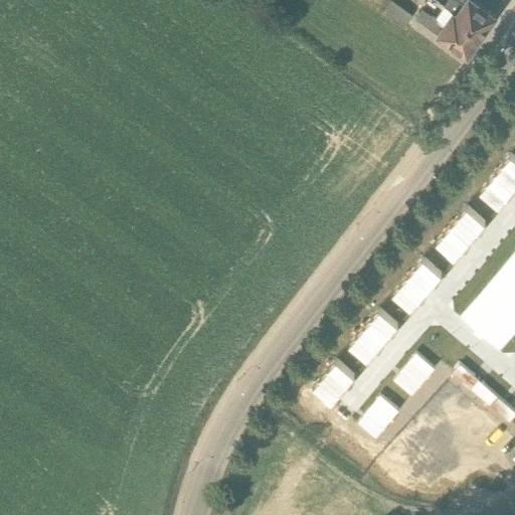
[(413,15),(392,0),(391,0),(383,12),(404,27),(413,15)]
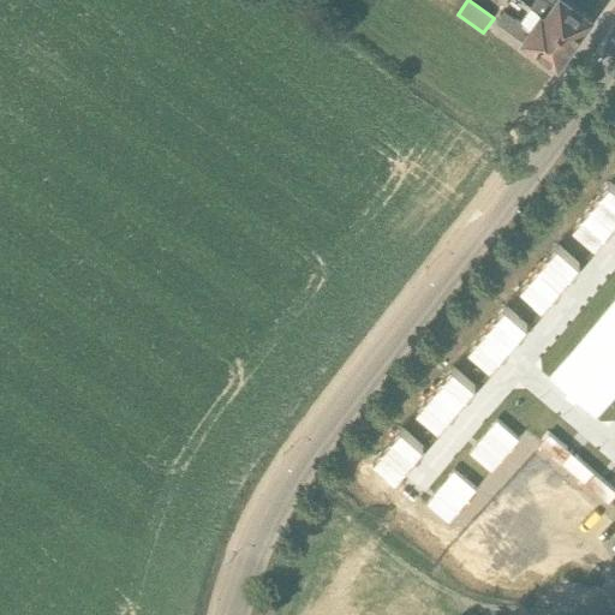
[(544,16),(575,39),(591,17),(567,0),(535,0),(531,7),(541,15),(541,13),(544,16)]
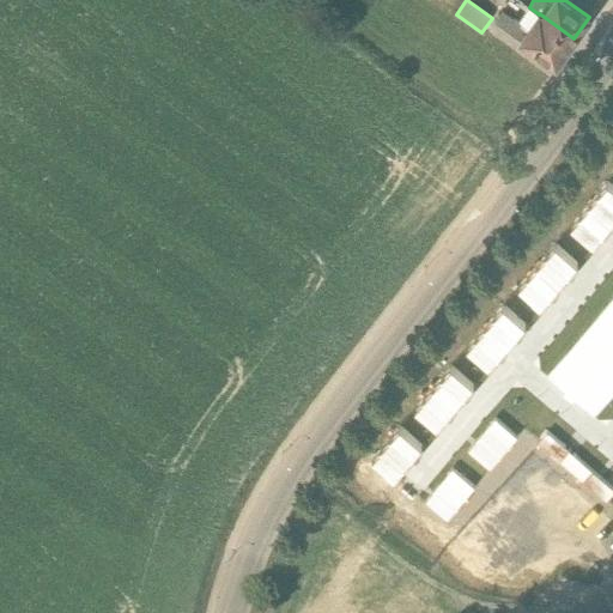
[(503,11),(495,22),(556,65),(574,38),(542,16),(539,13),(539,14),(529,7),(519,22),(503,11)]
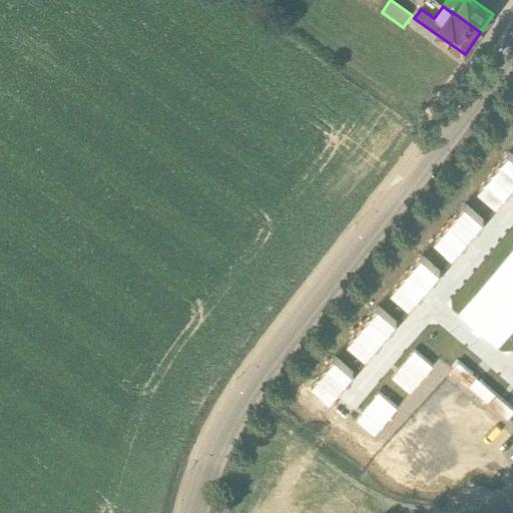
[(512,155),(508,152),(477,189),(496,204),(512,183),(512,155)]
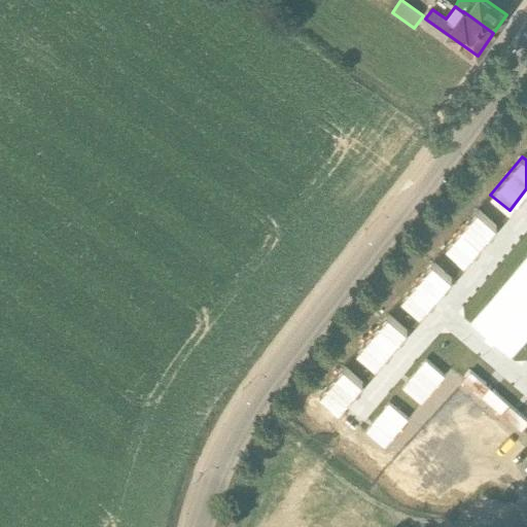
[(478,210),(446,248),(464,264),(496,225),(478,210)]
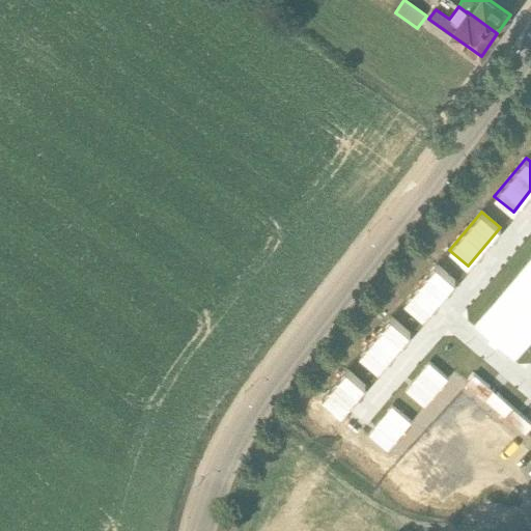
[(530,242),(509,268),(528,284),(530,280),(530,242)]
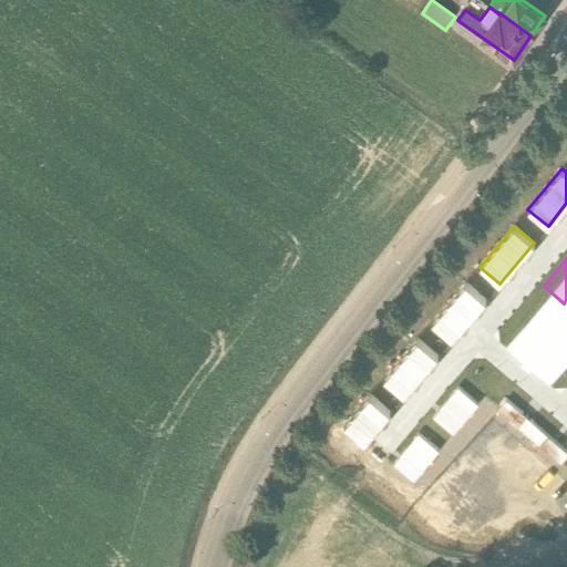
[(465,284),(431,325),(452,342),(486,301),(465,284)]
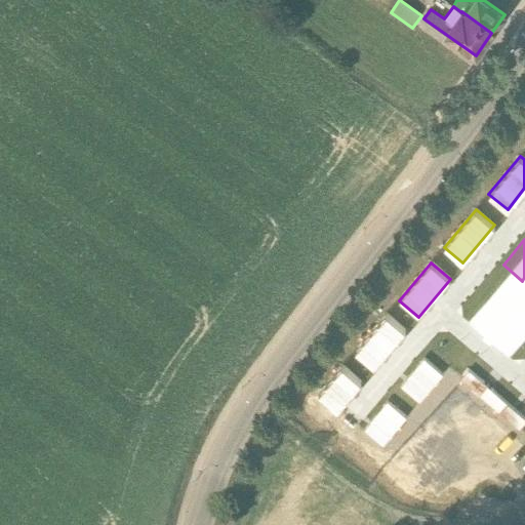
[(490,281),(467,310),(486,325),(510,296),(490,281)]
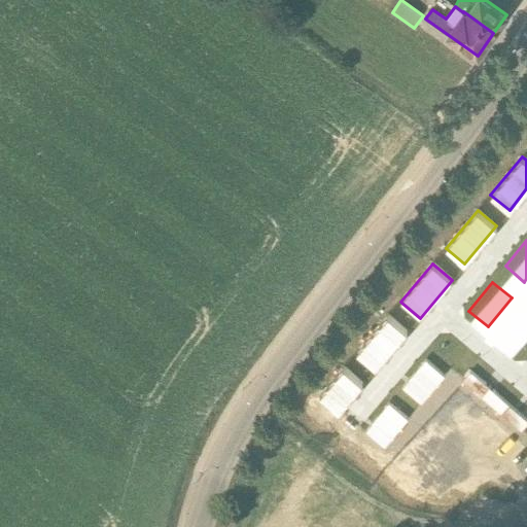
[(526,311),(503,340),(523,355),(526,349),(526,311)]
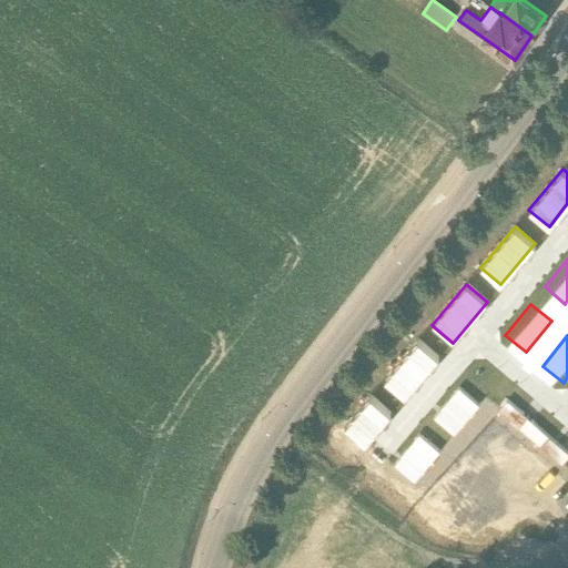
[(418,343),(384,383),(404,401),(438,359),(418,343)]
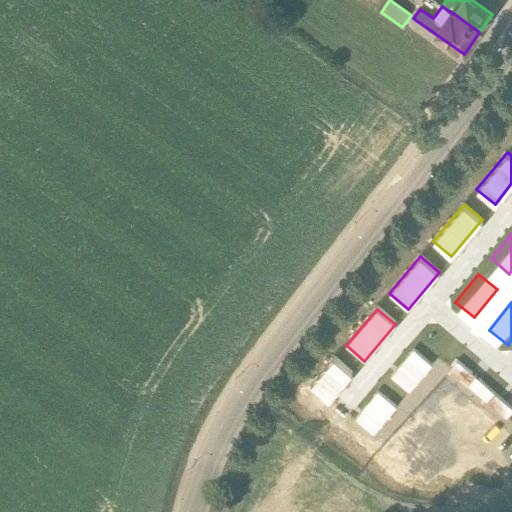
[(414,351),(391,379),(409,395),(432,367),(414,351)]
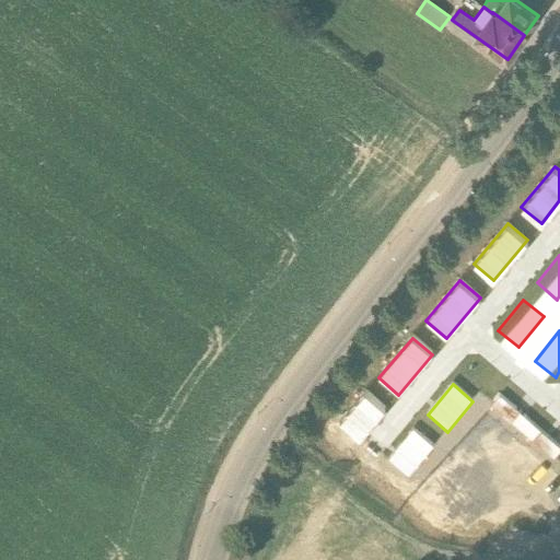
[(364,395),(339,426),(360,442),(385,411),(364,395)]
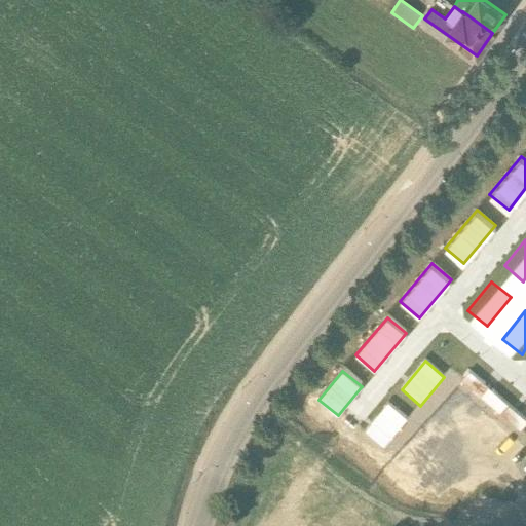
[(525,422),(525,418),(470,372),(461,381),(520,429),(525,422)]
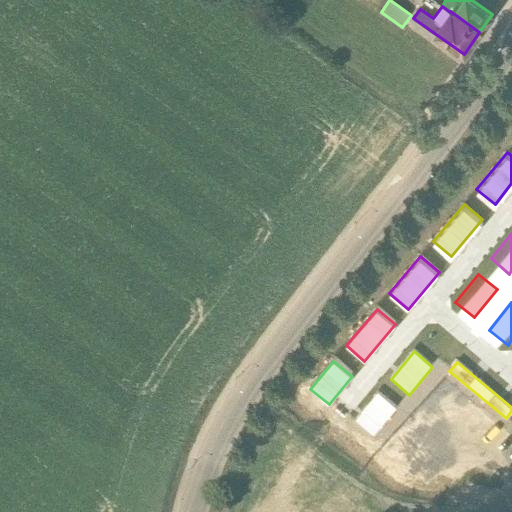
[(378,395),(355,422),(373,438),(396,410),(378,395)]
